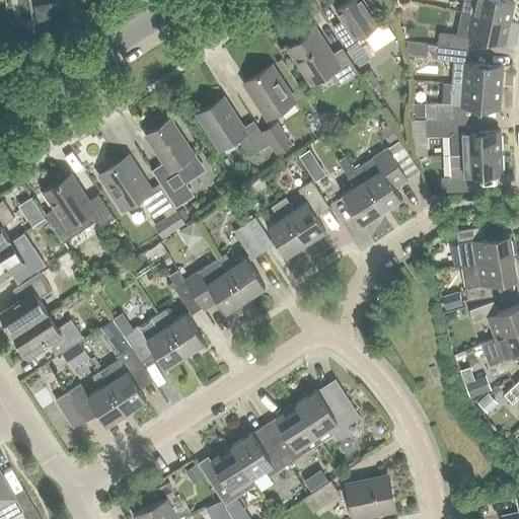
[(377,24),(360,0),(350,0),(337,9),(344,20),(332,27),(358,66),(369,59),(361,47),(368,42),(363,33),(377,24)]
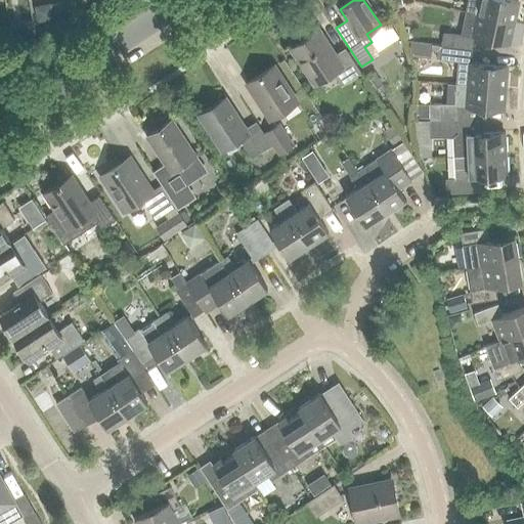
[(391,0),(393,9),(403,6),(401,0),(391,0)]
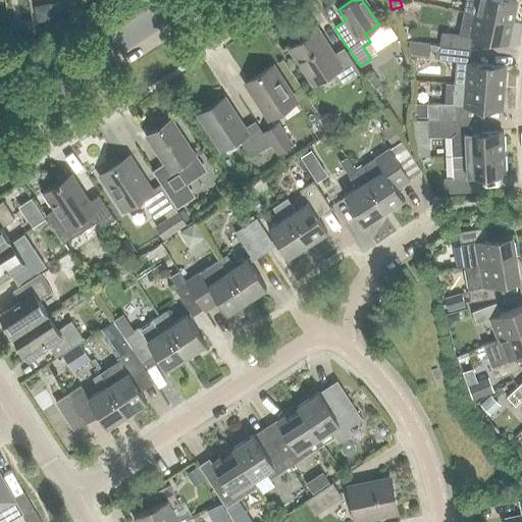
[(466,0),(464,12),(511,22),(516,0),(515,0),(466,0)]
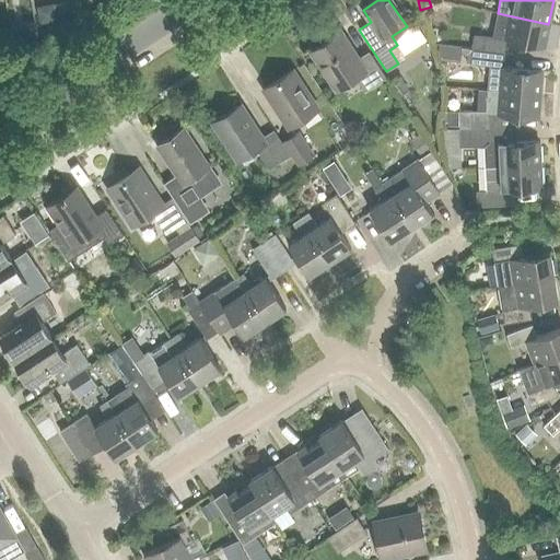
[(68,19),(65,2),(54,4),(57,21),(68,19)]
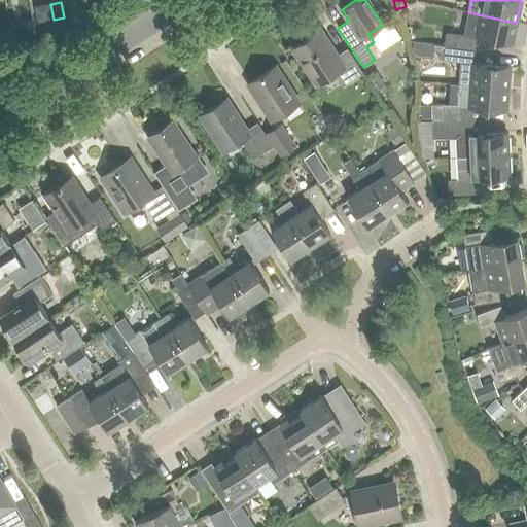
[(516,23),(468,12),(463,35),(446,34),(445,46),(475,50),(476,37),(512,44),(516,23)]
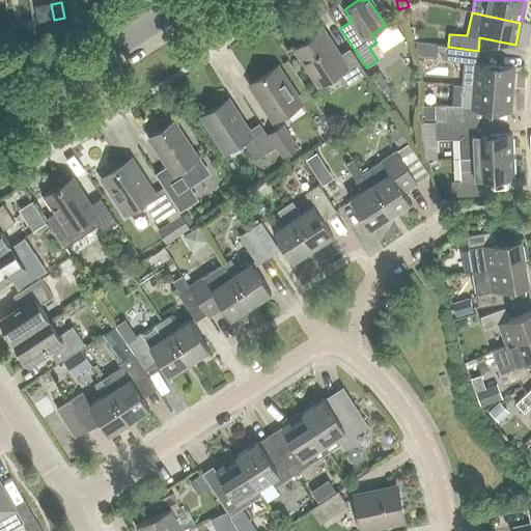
[(36,34),(33,20),(20,23),(23,37),(36,34)]
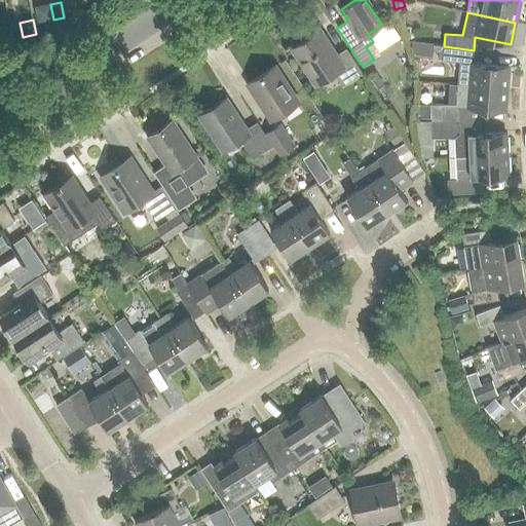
[(342,86),(362,73),(346,49),(336,55),(320,30),(292,48),(315,84),(333,73),(342,86)]
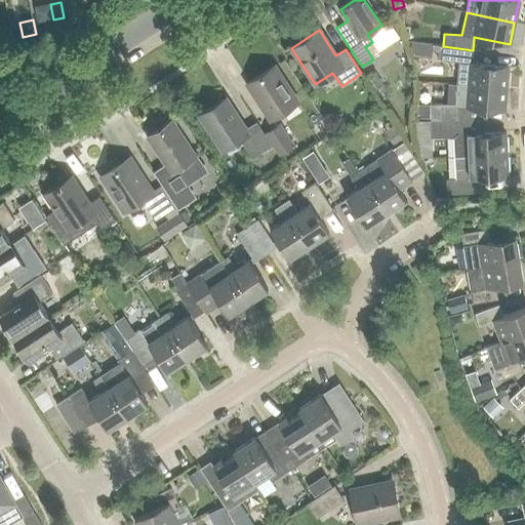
[(471,63),(473,50),(443,46),(441,61),(458,63),(456,85),(506,88),(507,66),(471,63)]
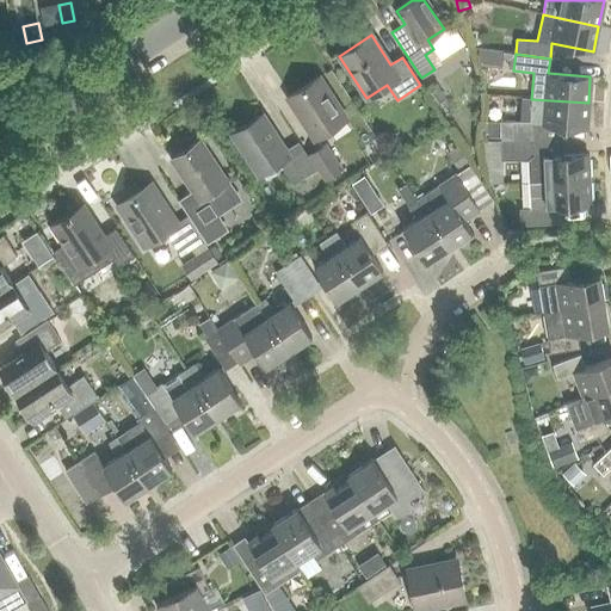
[(314,140),(346,119),(320,78),(288,98),(314,140)]
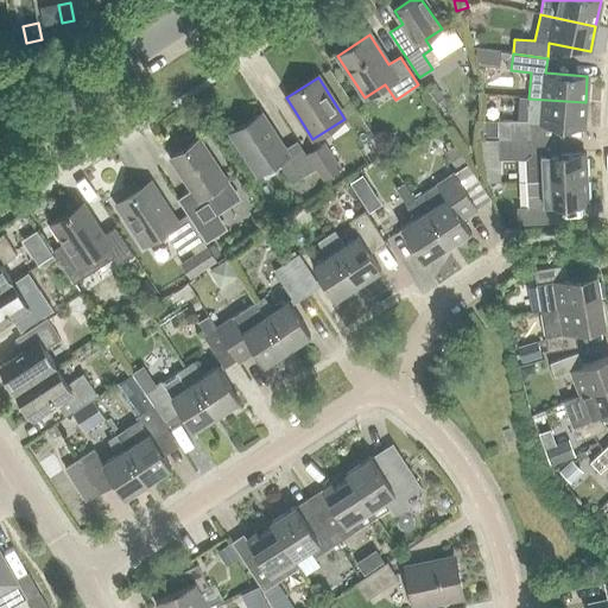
[(436,83),(426,90),(434,102),(444,95),(436,83)]
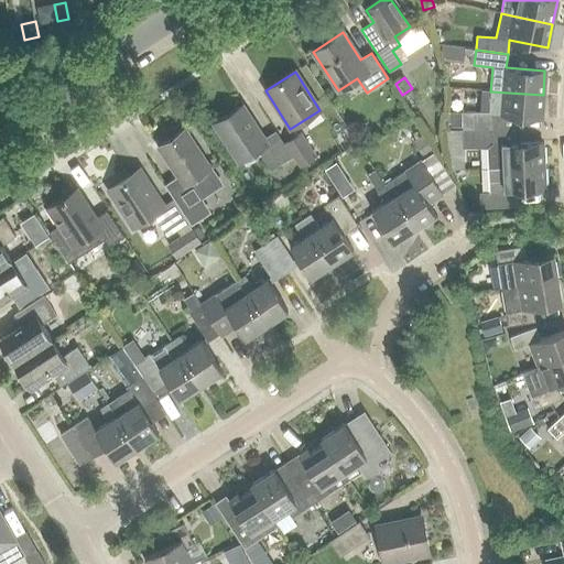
[(462,112),(452,112),(452,128),(463,127),(463,131),(494,131),(494,116),(541,120),(543,95),(490,91),(489,112),(462,112)]
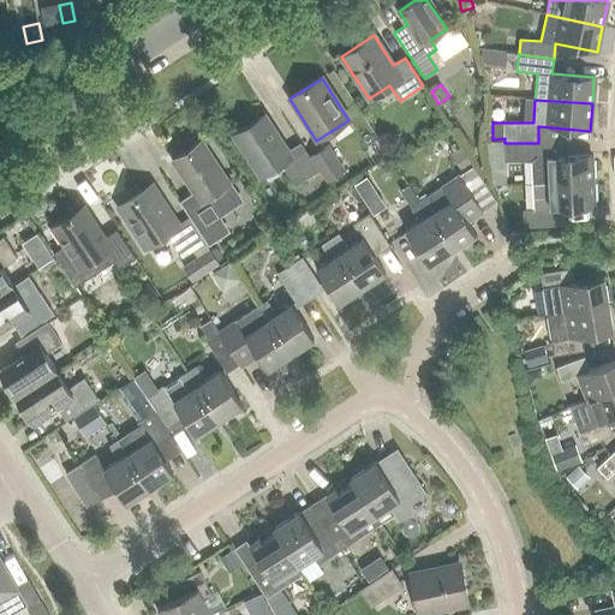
[(296,186),(318,172),(300,143),(288,151),(264,115),(232,136),(260,178),(281,165),(296,186)]
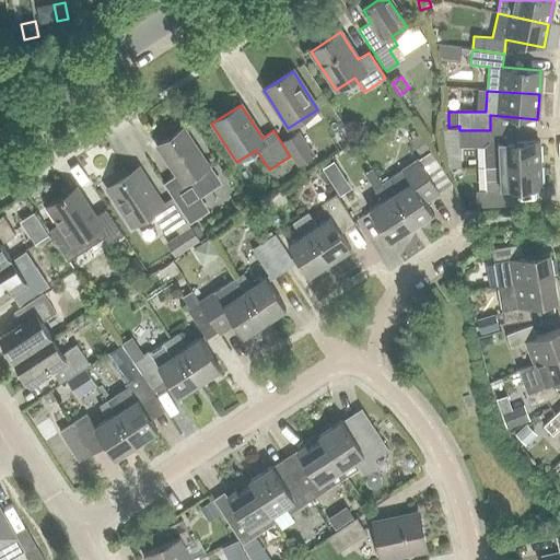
[(156,147),(175,176),(163,184),(189,223),(202,216),(193,200),(199,197),(196,193),(217,178),(184,129),(156,147)]
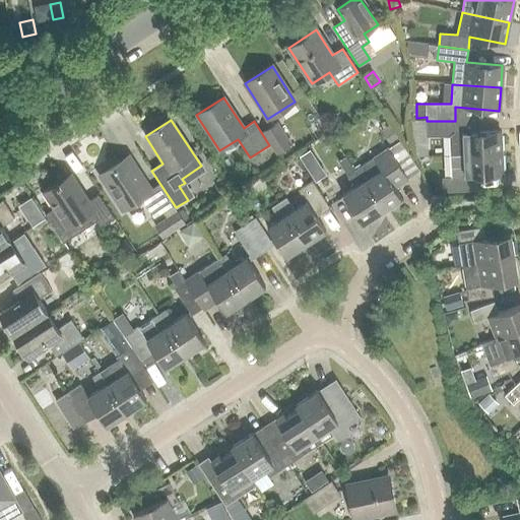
[(501,153),(500,130),(455,133),(455,121),(427,121),(427,137),(450,137),(450,155),(501,153)]
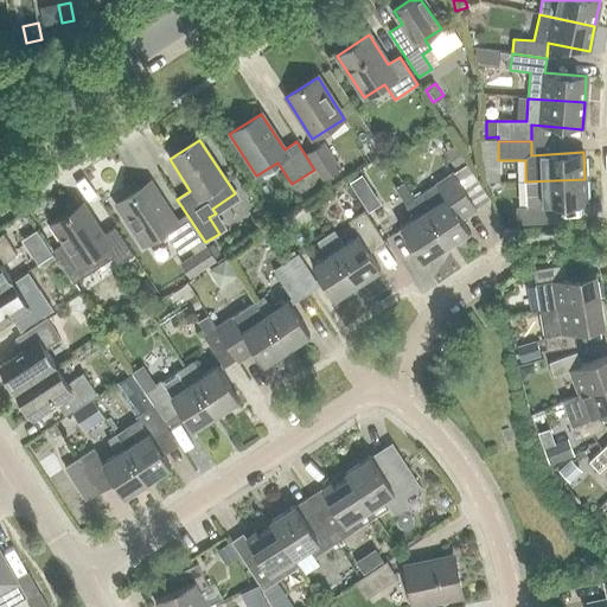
[(324,180),(340,170),(323,144),(307,154),(324,180)]
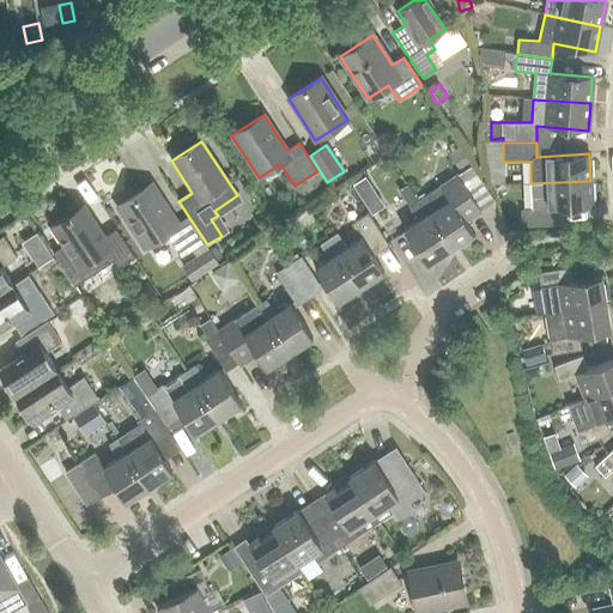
[(469,163),(459,146),(449,153),(459,169),(469,163)]
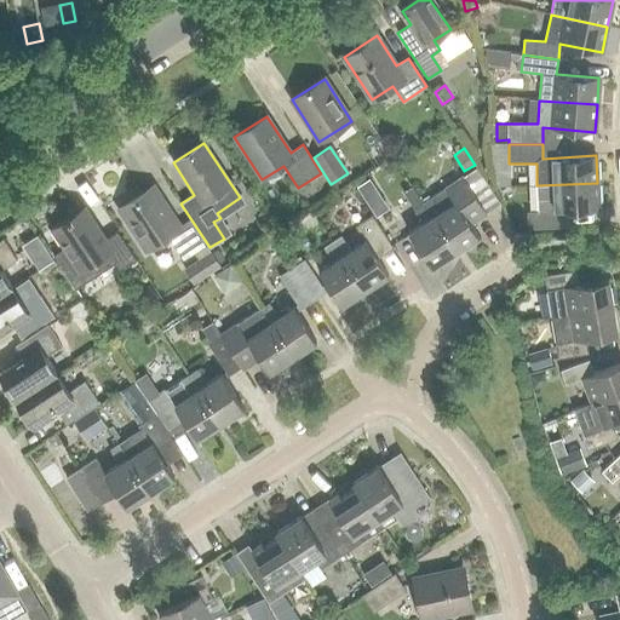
[(495,187),(510,187),(510,172),(495,172),(495,187)]
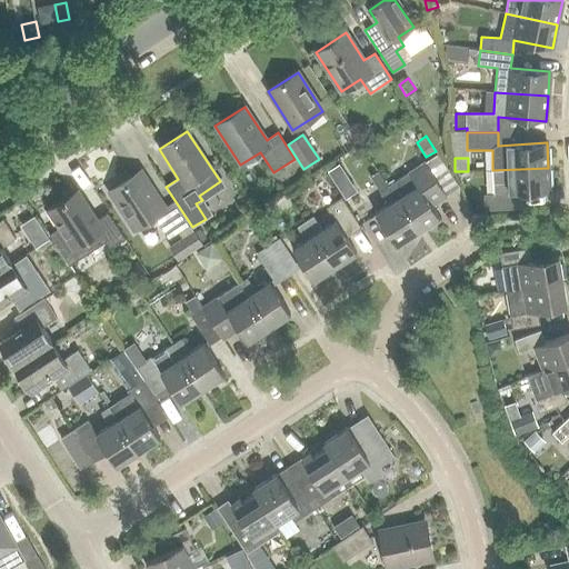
[(389,187),(418,231),(440,217),(432,206),(449,196),(427,162),(390,186),(389,187)]
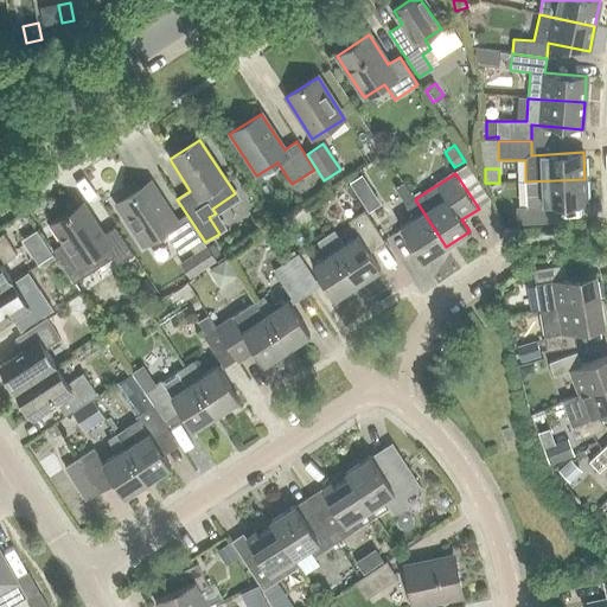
[(349,184),(357,195),(369,187),(362,176),(349,184)]
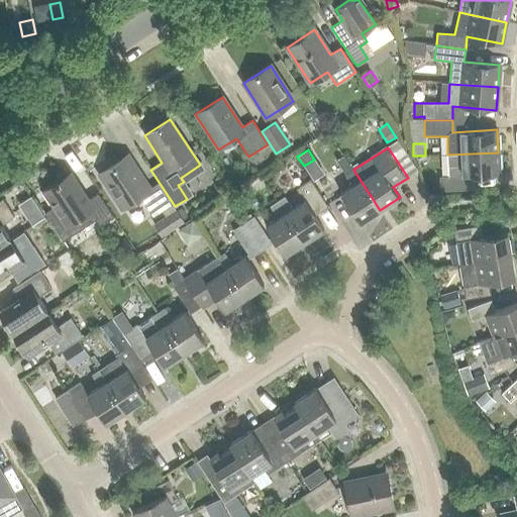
[(468,190),(467,176),(499,175),(498,152),(447,154),(448,177),(439,177),(439,191),(468,190)]
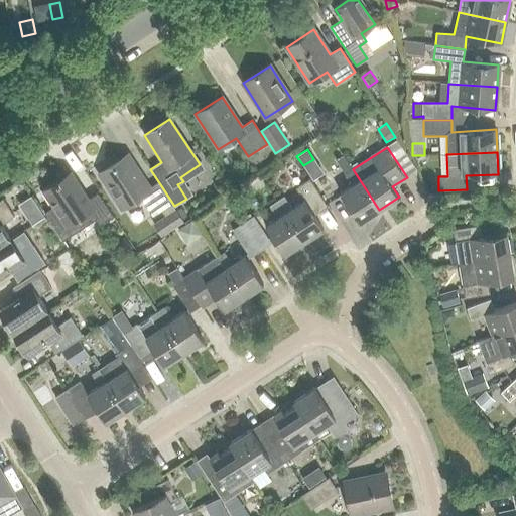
[(353,169),(354,168),(345,155),(337,160),(354,185),(341,195),(359,223),(379,210),(353,169)]
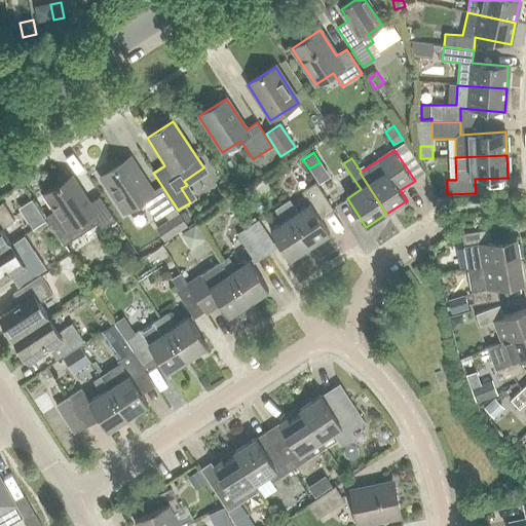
[(155,221),(176,208),(161,186),(151,192),(129,159),(102,177),(124,212),(142,200),(155,221)]
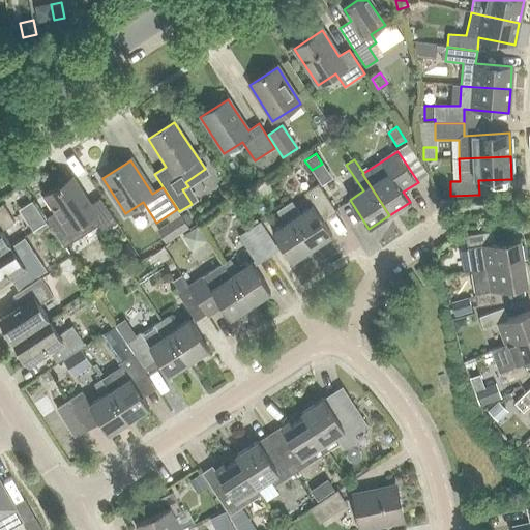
[(72,177),(45,196),(55,211),(46,217),(62,242),(95,221),(102,231),(116,223),(100,199),(90,205),(87,201),(82,193),(72,177)]
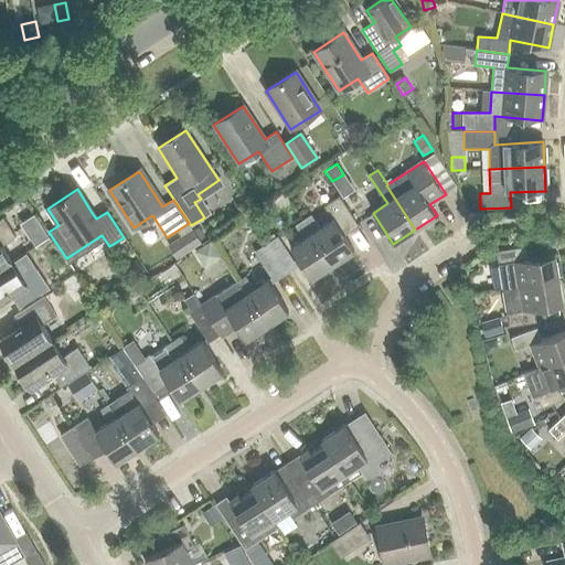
[(333,220),(319,228),(310,215),(302,220),(332,265),(353,251),(344,236),(359,226),(340,198),(326,206),(333,220)]
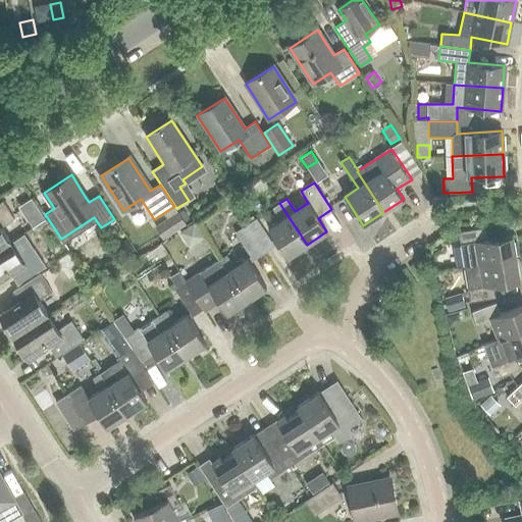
[(31,198),(18,206),(22,213),(35,205),(31,198)]
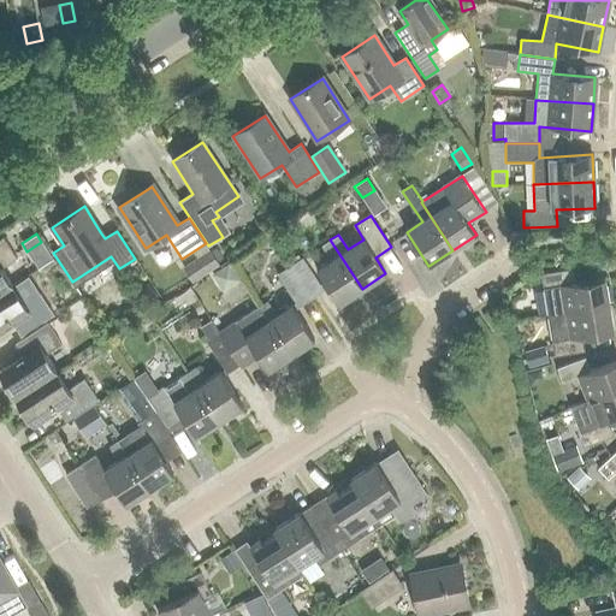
[(1,270),(17,259),(3,237),(0,238),(0,294),(12,286),(1,270)]
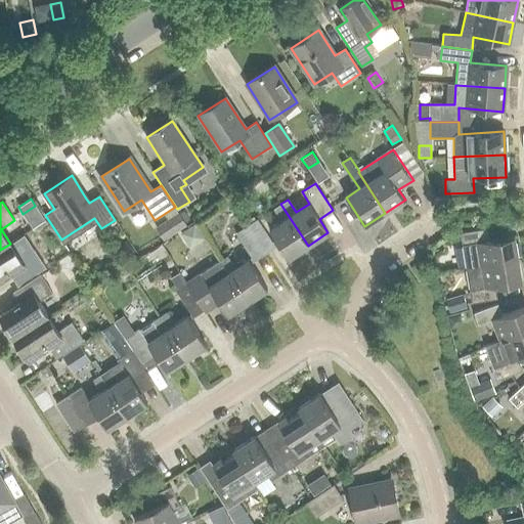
[(280,204),(273,209),(281,221),(269,229),(288,259),(308,246),(280,204)]
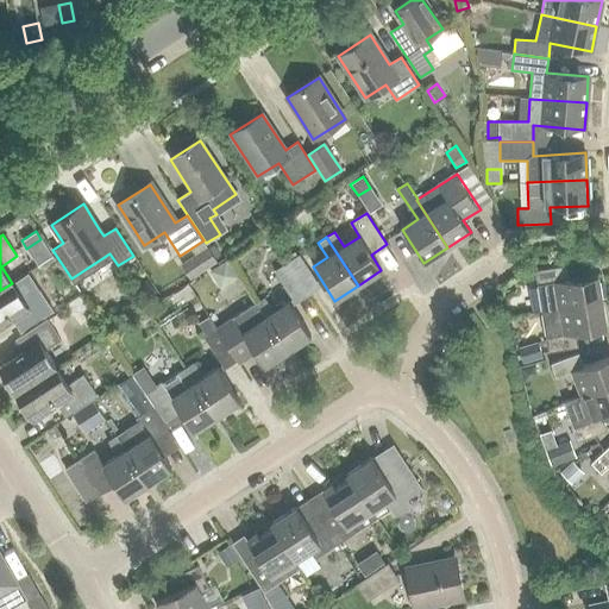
[(207,248),(187,261),(198,276),(218,263),(207,248)]
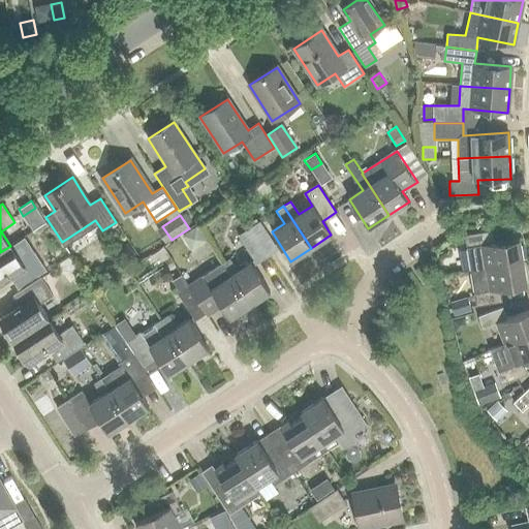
[(249,228),(249,229),(268,256),(278,249),(259,221),(249,228)]
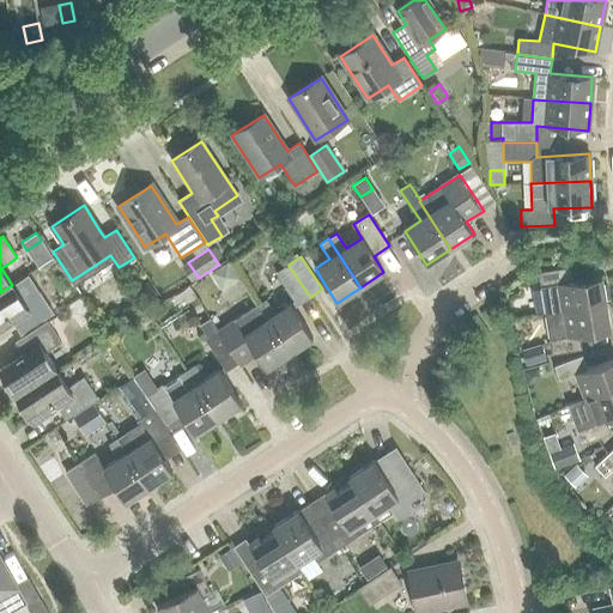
[(310,297),(289,266),(289,265),(275,273),(297,305),(310,297)]
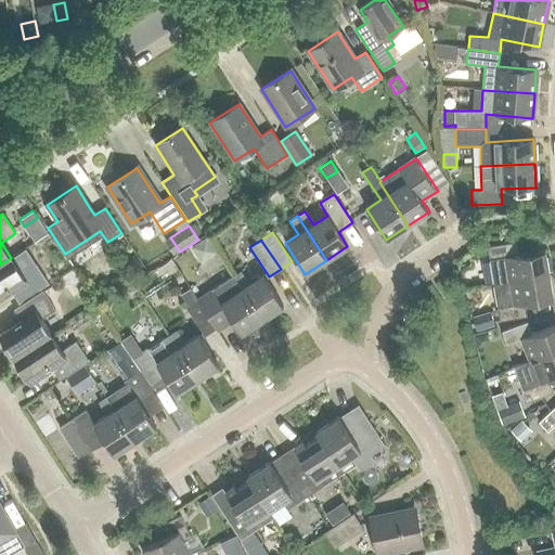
[(487,247),(493,284),(549,275),(544,250),(524,255),(521,242),(487,247)]
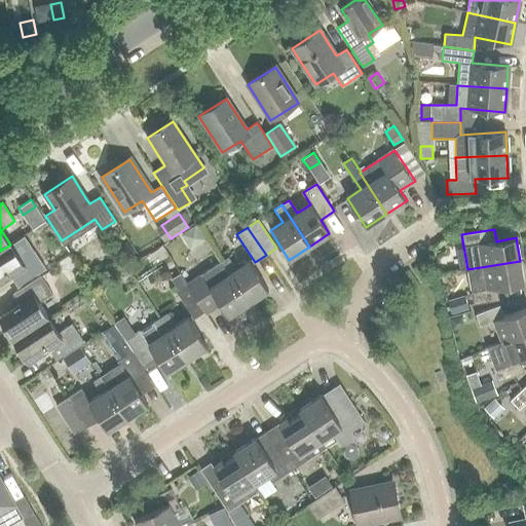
[(134,253),(126,242),(114,251),(121,261),(134,253)]
